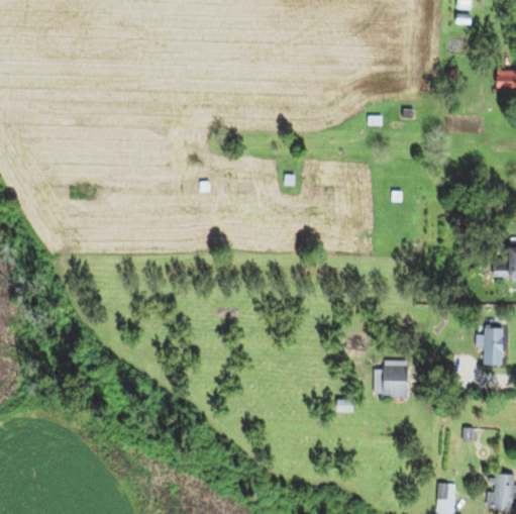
[(470,0),(470,15),(456,14),(456,0),(470,0)]
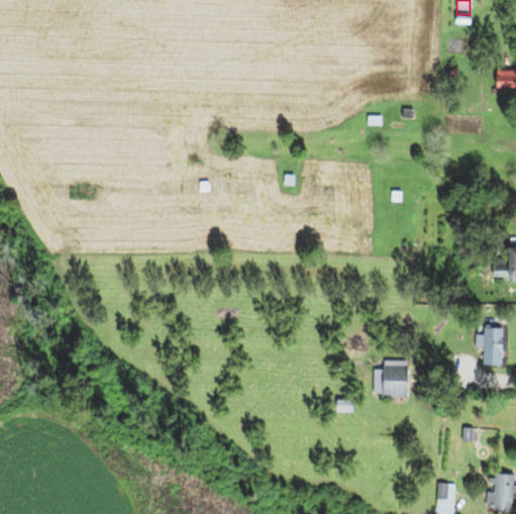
[(471,19),(470,30),(455,29),(455,18),(471,19)]
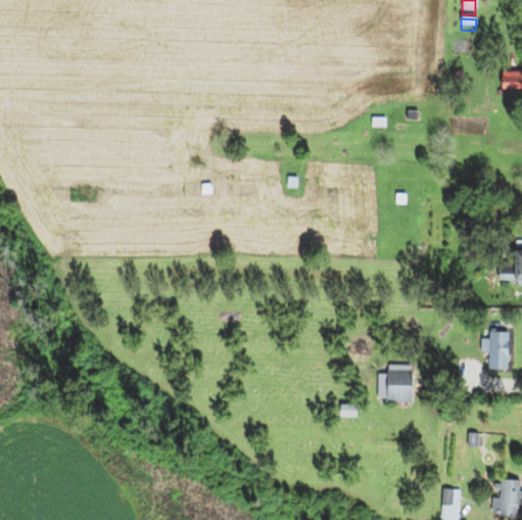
[(521,95),(503,95),(503,79),(521,79),(521,95)]
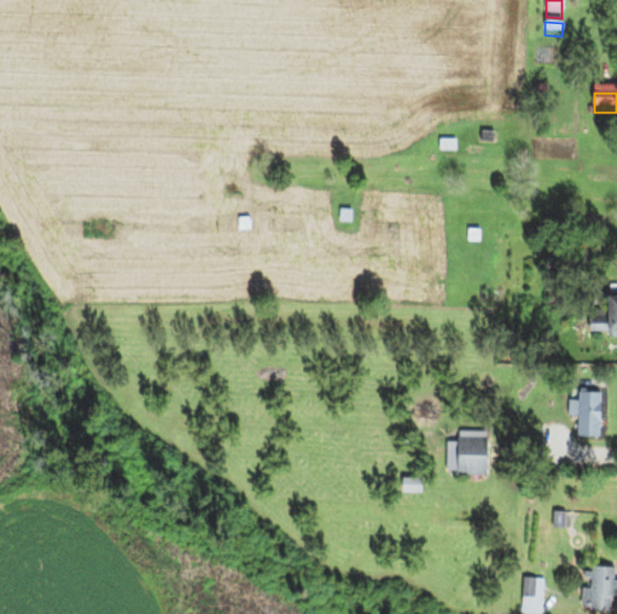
[(493,130),(493,144),(479,144),(479,130),(493,130)]
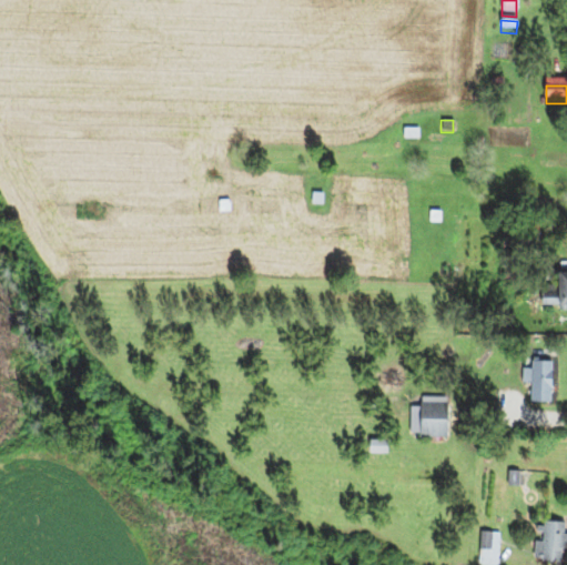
[(419,127),(419,139),(403,140),(403,128),(419,127)]
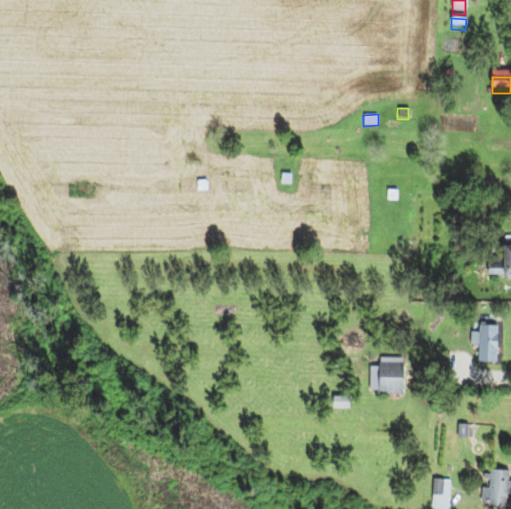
[(291,172),(291,184),(280,184),(280,173),(291,172)]
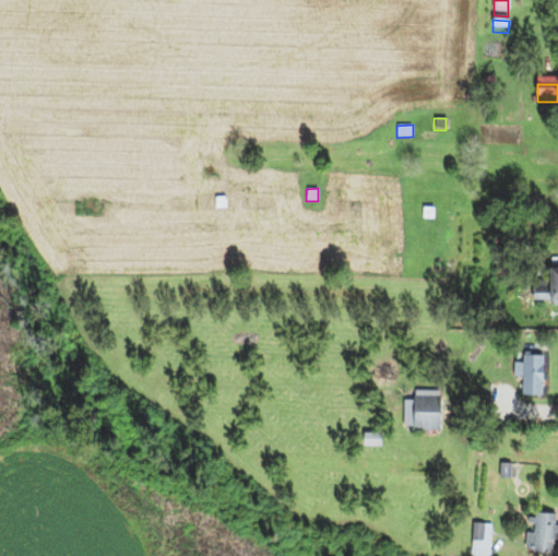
[(215,197),(226,196),(226,208),(216,208),(215,197)]
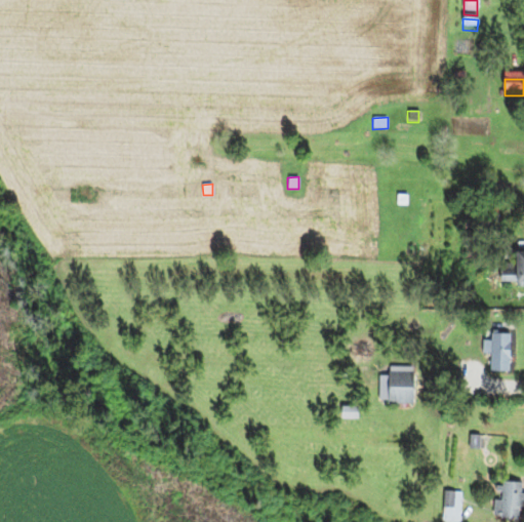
[(408,205),(407,193),(396,194),(397,206),(408,205)]
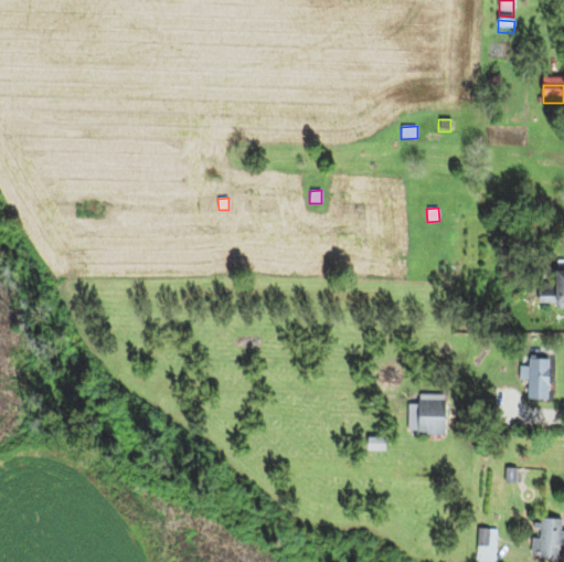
[(550,237),(550,248),(541,248),(541,237),(550,237)]
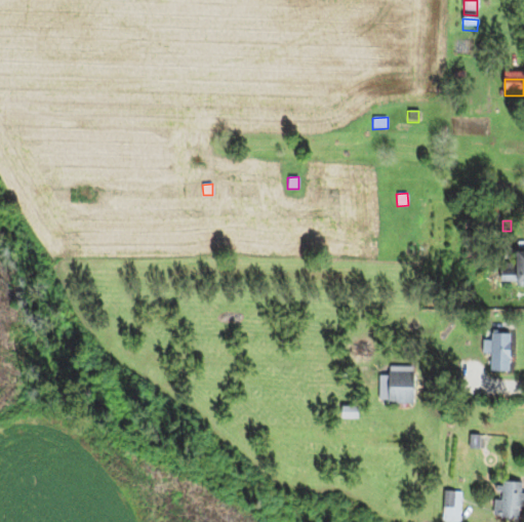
[(523,247),(523,285),(518,286),(518,280),(501,280),(501,268),(517,268),(517,248),(523,247)]
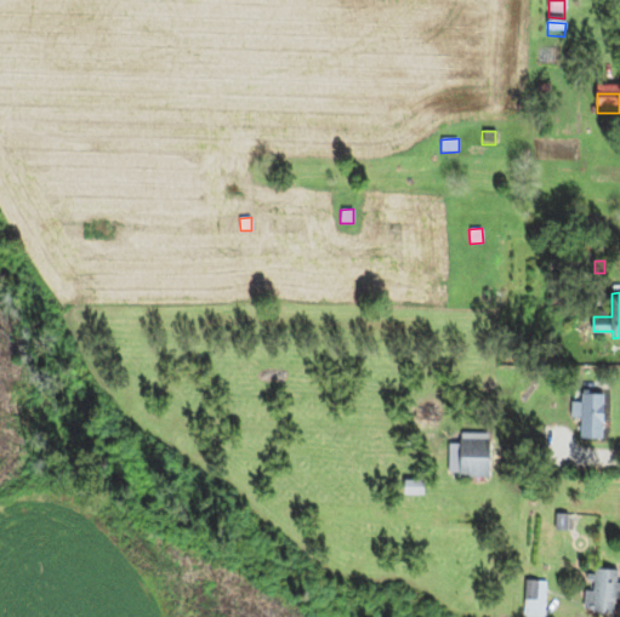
[(604,392),(603,439),(580,438),(581,417),(570,417),(572,401),(581,401),(581,392),(604,392)]
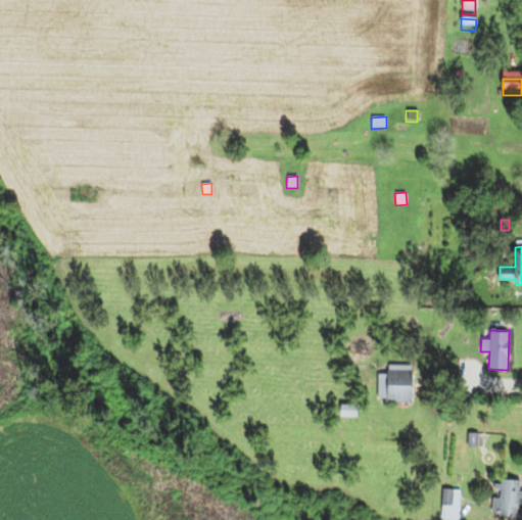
[(410,364),(410,371),(413,371),(412,403),(387,403),(387,397),(378,397),(378,374),(387,374),(387,368),(389,368),(389,364),(410,364)]
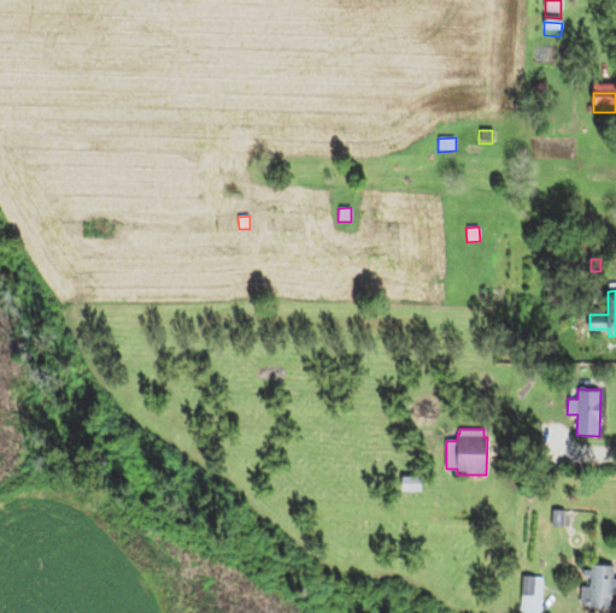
[(552,510),(565,511),(565,513),(565,529),(551,528),(552,510)]
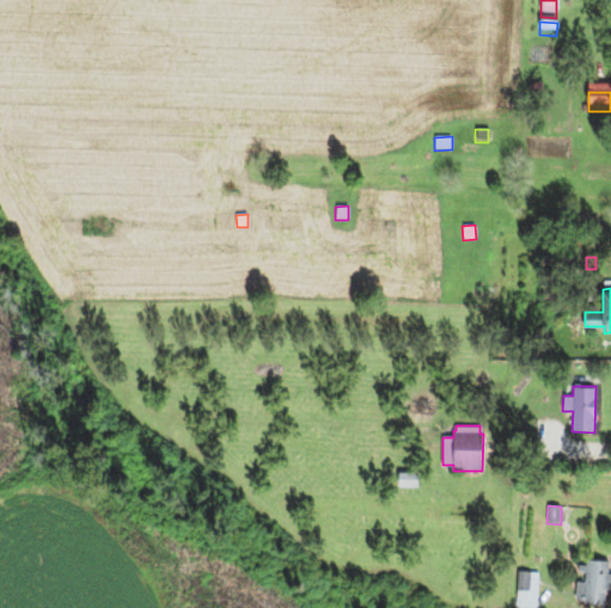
[(609,560),(609,572),(610,572),(610,590),(606,590),(606,605),(584,603),(584,600),(576,599),(576,583),(586,583),(586,572),(579,572),(579,566),(586,566),(586,559),(609,560)]
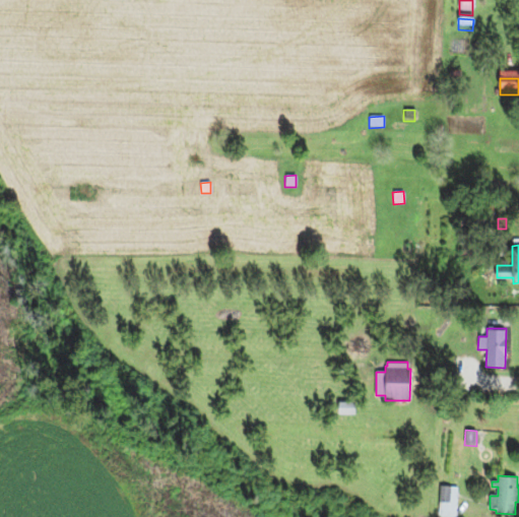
[(457,487),(456,516),(439,516),(440,487),(457,487)]
